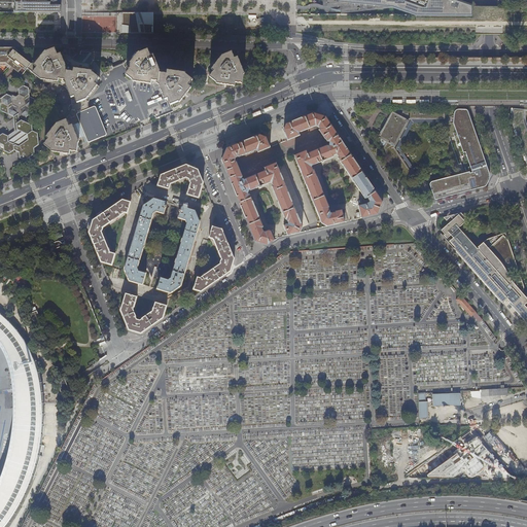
[(0,0),(0,11),(61,12),(61,5),(59,5),(56,1),(57,1),(58,1),(56,0),(0,0)]
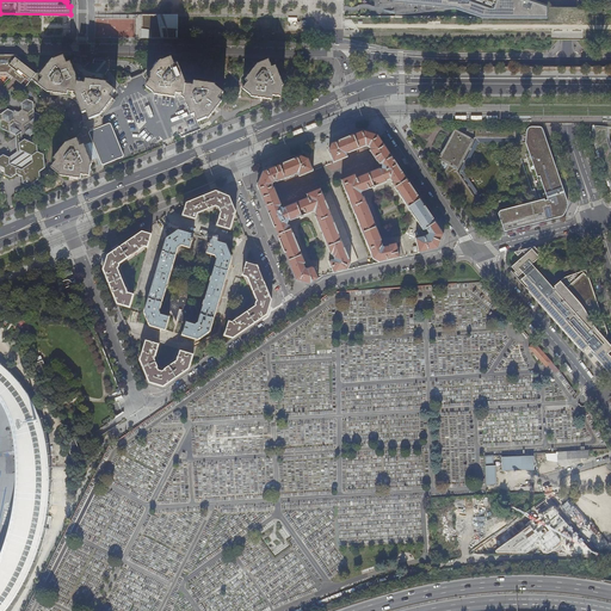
[(375,0),(376,8),(376,14),(456,10),(476,16),(476,18),(483,18),(547,19),(547,7),(524,0),(375,0)]
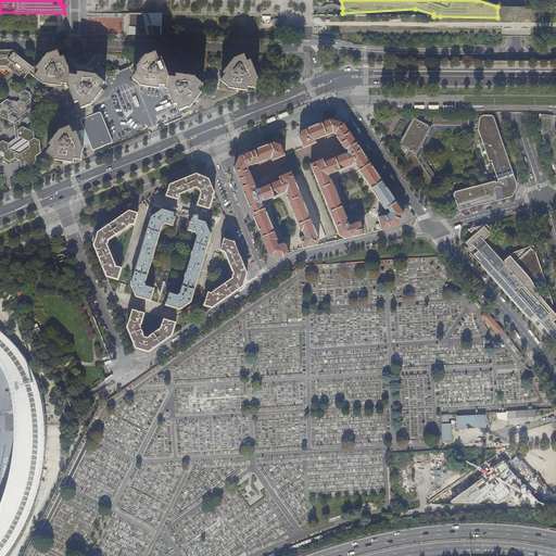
[(162,13),(131,13),(131,17),(129,17),(129,35),(162,35),(162,23),(162,13)]
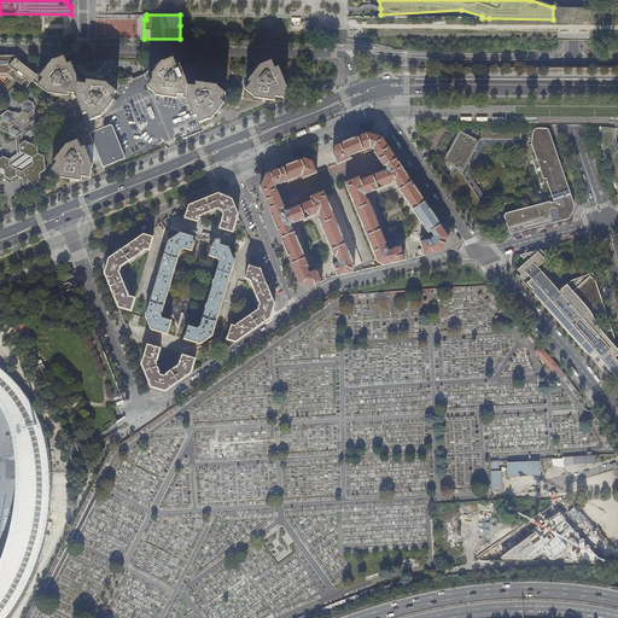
[(0,73),(7,73),(16,80),(27,89),(31,83),(38,76),(28,68),(21,60),(22,59),(18,56),(10,56),(0,56),(0,73)]
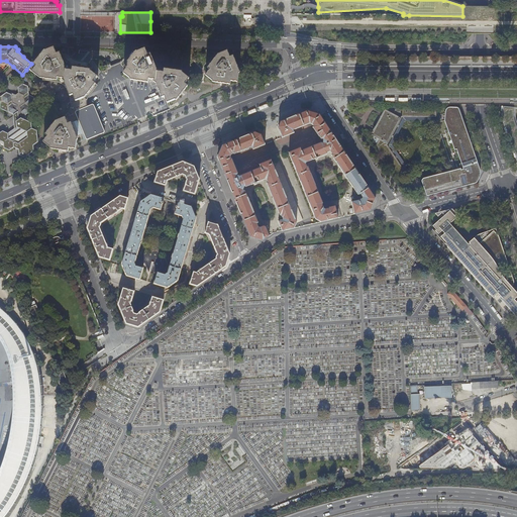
[(81,67),(74,66),(73,66),(72,65),(70,65),(69,64),(69,63),(68,63),(67,62),(66,60),(65,59),(62,52),(60,53),(58,53),(57,54),(54,47),(46,50),(46,52),(44,55),(42,53),(33,65),(35,67),(31,72),(37,78),(38,77),(42,77),(42,81),(49,82),(45,88),(47,93),(54,94),(55,95),(54,97),(55,99),(56,102),(57,102),(58,104),(55,109),(57,115),(63,116),(64,119),(58,122),(58,123),(56,125),(54,124),(45,135),(47,137),(42,142),(49,148),(50,147),(54,147),(54,149),(61,150),(69,151),(69,148),(76,149),(78,141),(76,140),(75,137),(77,136),(80,135),(83,134),(85,139),(105,131),(94,104),(86,108),(86,105),(88,102),(99,87),(96,86),(94,84),(98,78),(97,78),(91,74),(87,74),(87,71),(88,68),(81,67)]
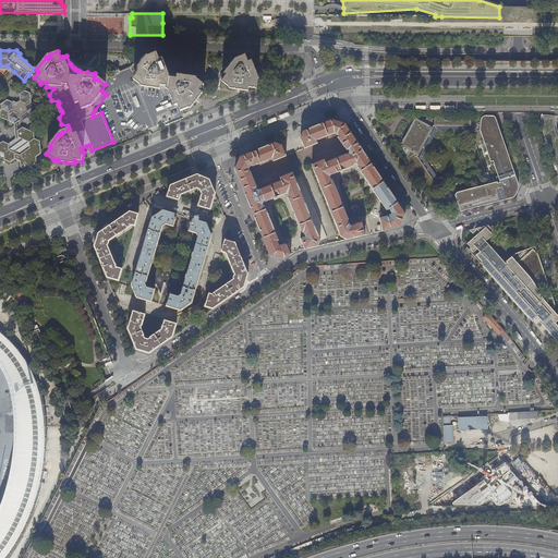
[(160,86),(168,87),(169,79),(167,79),(165,74),(167,73),(161,59),(158,60),(157,57),(156,56),(155,53),(148,56),(146,57),(147,58),(146,60),(145,61),(143,60),(138,65),(134,72),(134,73),(136,75),(132,82),(140,86),(140,85),(144,86),(144,88),(159,89),(160,86)]
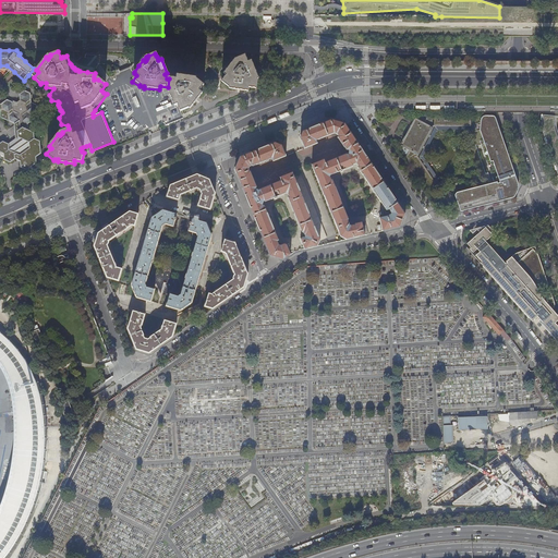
[(245,91),(249,92),(250,88),(257,89),(258,80),(257,80),(255,76),(257,75),(256,71),(252,61),(249,62),(246,58),(246,57),(245,56),(242,57),(238,59),(238,60),(238,61),(235,63),(233,62),(223,74),(226,75),(222,80),(221,82),(228,87),(229,86),(233,87),(233,89),(238,91),(241,91),(245,91)]
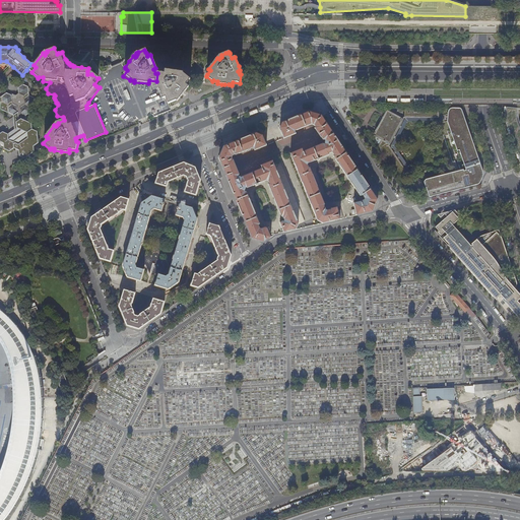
[(157,73),(156,81),(159,81),(160,83),(157,85),(163,99),(166,98),(169,104),(171,104),(177,101),(176,100),(178,96),(181,99),(183,94),(184,93),(185,92),(186,91),(189,86),(187,84),(190,80),(191,79),(184,74),(183,75),(180,75),(180,72),(165,71),(165,74),(157,73)]
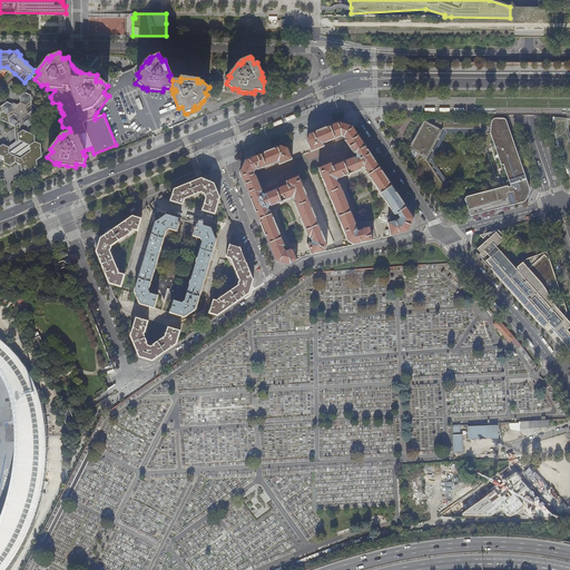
[(37,160),(42,157),(41,144),(36,141),(35,135),(29,133),(29,127),(33,123),(33,117),(39,114),(38,107),(32,104),(31,95),(26,91),(20,96),(21,101),(17,105),(8,100),(8,101),(0,106),(0,112),(0,119),(15,126),(16,141),(9,147),(2,145),(0,146),(0,161),(10,166),(15,163),(20,165),(21,172),(27,174),(37,167),(37,160)]
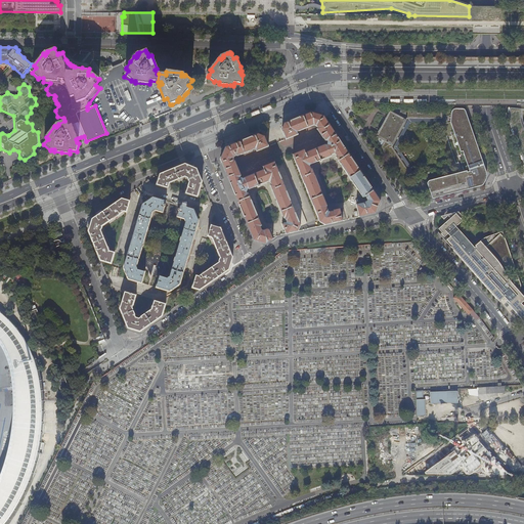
[(523,104),(504,104),(505,106),(509,107),(508,113),(510,114),(510,124),(523,163),(523,131),(520,121),(520,110),(523,110),(523,104)]
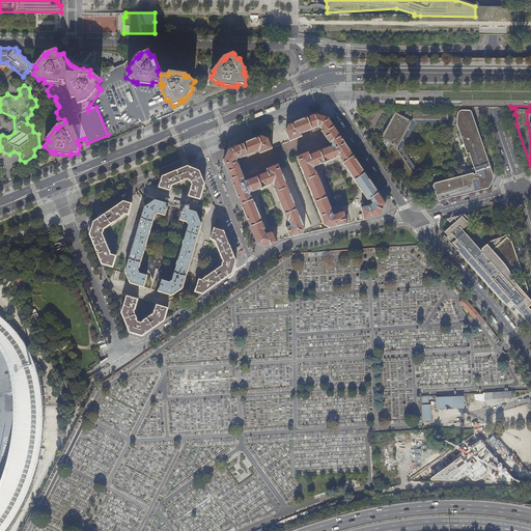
[(382,142),(407,180),(415,175),(398,148),(413,120),(449,120),(449,110),(445,110),(439,110),(426,110),(400,110),(399,110),(397,113),(395,112),(392,118),(383,113),(375,127),(385,132),(381,138),(383,139),(382,142)]
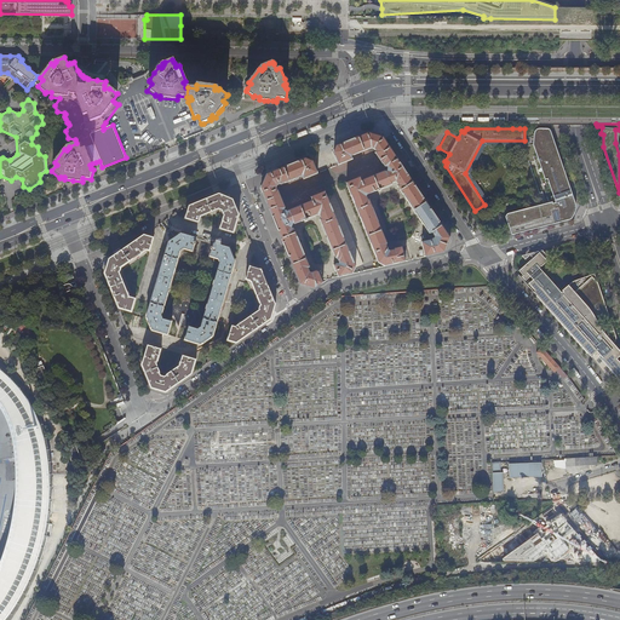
[(506,219),(512,235),(570,219),(572,219),(572,218),(575,212),(575,211),(577,208),(577,207),(575,205),(575,204),(574,200),(552,136),(551,133),(550,131),(550,130),(534,135),(533,144),(545,179),(547,179),(556,202),(552,204),(552,202),(509,213),(510,218),(506,219)]
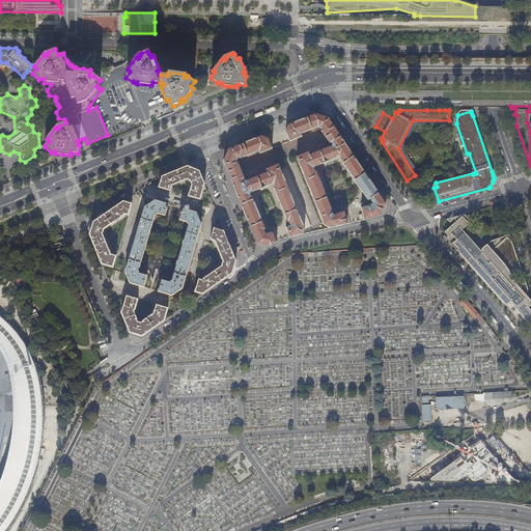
[(327,163),(337,158),(340,157),(342,159),(341,160),(368,200),(371,199),(371,201),(372,202),(373,202),(372,204),(370,203),(369,205),(368,205),(361,206),(364,220),(373,218),(382,216),(386,203),(368,177),(328,117),(315,114),(288,124),(286,131),(290,141),(303,136),(302,135),(302,134),(318,127),(318,128),(322,128),(323,130),(322,131),(328,141),(329,141),(331,143),(333,143),(333,144),(333,147),(332,147),(330,147),(330,146),(310,155),(309,152),(297,157),(323,222),(324,224),(330,228),(341,225),(351,223),(347,211),(344,212),(338,213),(338,214),(334,215),(333,214),(331,210),(332,208),(316,171),(315,171),(314,169),(315,167),(325,163),(325,164),(327,164),(327,163)]
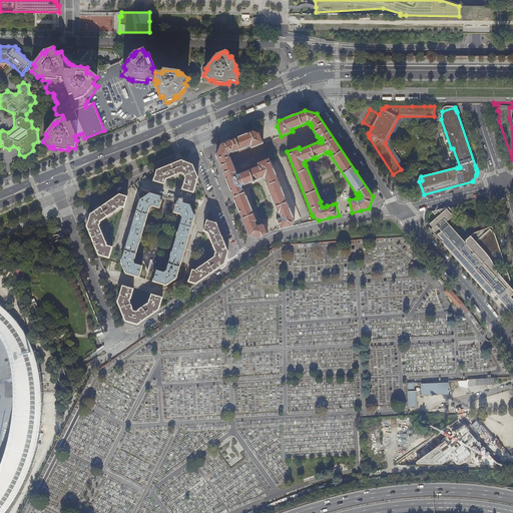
[(236,171),(230,158),(229,158),(228,154),(229,153),(232,152),(249,146),(250,146),(251,148),(263,143),(259,133),(252,131),(221,143),(216,155),(219,163),(227,184),(236,205),(244,226),(248,235),(261,238),(264,236),(268,234),(264,224),(262,223),(259,225),(257,225),(255,221),(257,221),(257,220),(243,189),(242,188),(241,188),(242,184),(243,185),(244,185),(252,182),(253,183),(255,182),(254,181),(264,177),(266,178),(267,181),(266,181),(266,182),(278,213),(280,214),(281,216),(282,216),(282,217),(281,218),(280,218),(279,218),(277,219),(281,229),(292,226),(295,220),(301,218),(277,160),(271,163),(270,158),(258,163),(259,166),(239,174),(238,175),(235,173),(236,171)]
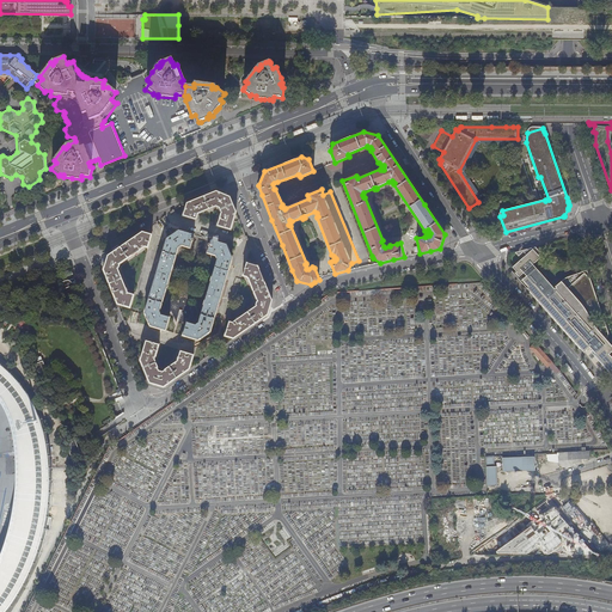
[(218,226),(232,230),(237,212),(233,202),(231,197),(216,191),(213,193),(187,203),(183,215),(197,220),(199,214),(216,206),(219,207),(220,208),(221,212),(218,226)]
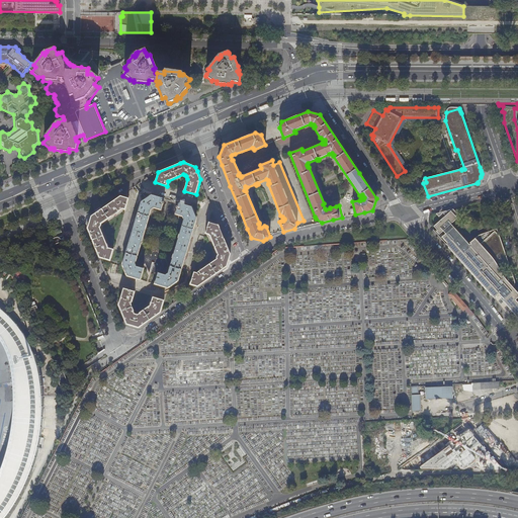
[(126,276),(141,280),(144,268),(137,266),(135,263),(140,249),(141,245),(146,229),(147,225),(151,209),(154,207),(161,209),(163,204),(164,204),(165,202),(164,201),(165,198),(152,194),(141,202),(122,264),(126,276)]
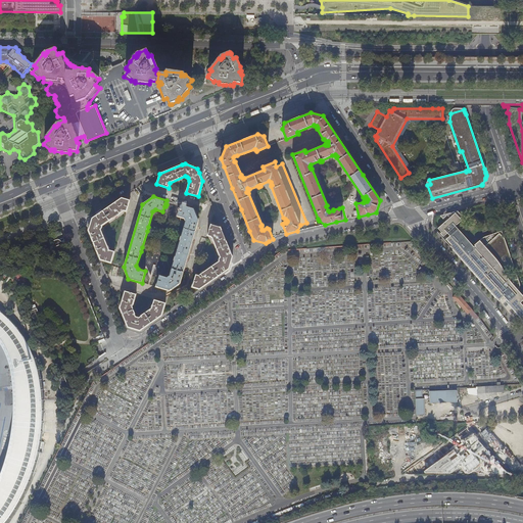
[(100,260),(111,264),(114,251),(109,250),(108,246),(107,246),(101,230),(101,229),(102,227),(102,226),(116,216),(116,217),(120,215),(120,214),(124,211),(127,212),(130,200),(122,198),(103,210),(92,219),(90,225),(89,231),(91,237),(100,260)]
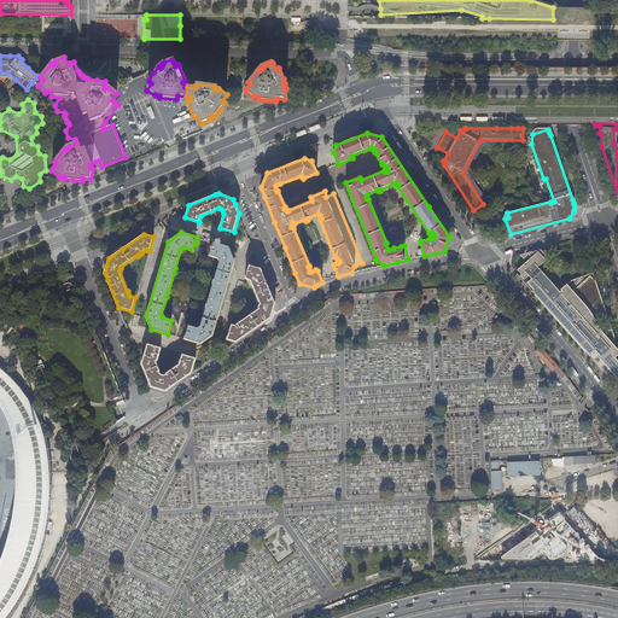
[(185,338),(200,344),(213,336),(235,261),(229,246),(214,242),(213,245),(211,245),(210,249),(211,249),(209,256),(219,258),(220,262),(215,280),(214,280),(213,284),(214,284),(208,303),(205,308),(207,308),(200,326),(198,328),(188,325),(185,338)]
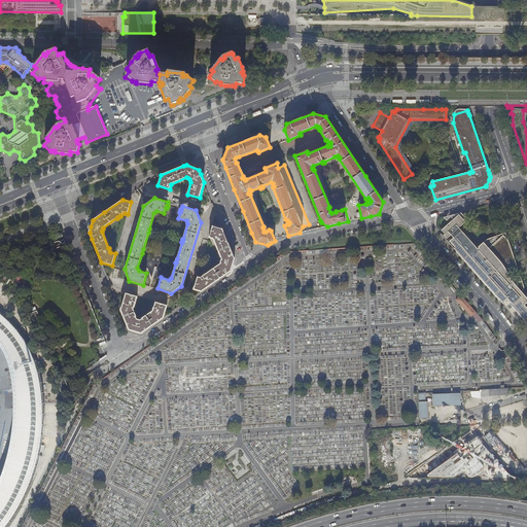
[(86,225),(91,226),(93,220),(104,212),(102,209),(89,218),(86,225)]
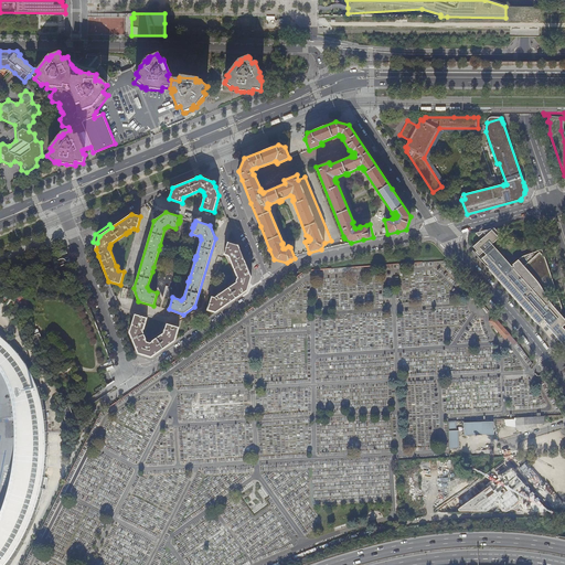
[(476,252),(479,256),(492,244),(491,244),(493,243),(498,238),(497,237),(500,234),(494,228),(482,232),(486,235),(473,247),(475,248),(477,252),(476,252)]
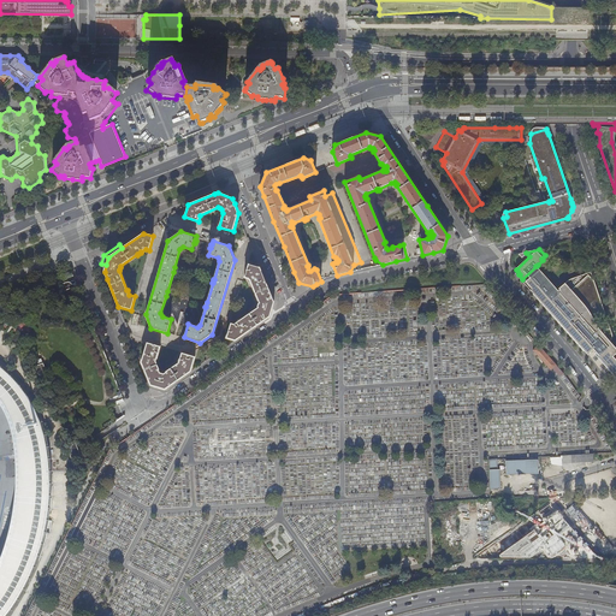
[(227,338),(236,341),(270,317),(274,302),(260,267),(249,265),(246,278),(249,279),(252,284),(253,284),(260,303),(259,303),(258,307),(259,308),(235,325),(231,324),(227,338)]
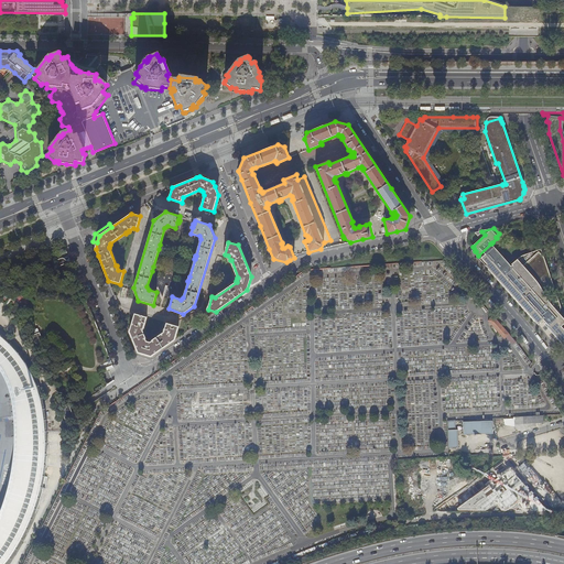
[(487,264),(485,266),(487,268),(506,289),(524,310),(538,325),(540,323),(544,321),(546,323),(545,323),(554,333),(563,344),(563,329),(563,328),(562,326),(563,324),(563,318),(559,313),(560,310),(561,307),(561,306),(559,301),(552,303),(551,304),(548,300),(545,296),(551,291),(554,289),(552,284),(553,283),(551,281),(550,275),(550,274),(549,273),(546,268),(548,267),(545,264),(543,259),(544,258),(542,256),(539,251),(534,256),(532,252),(529,253),(527,255),(521,257),(519,258),(511,264),(512,266),(511,267),(494,247),(481,258),(487,264)]
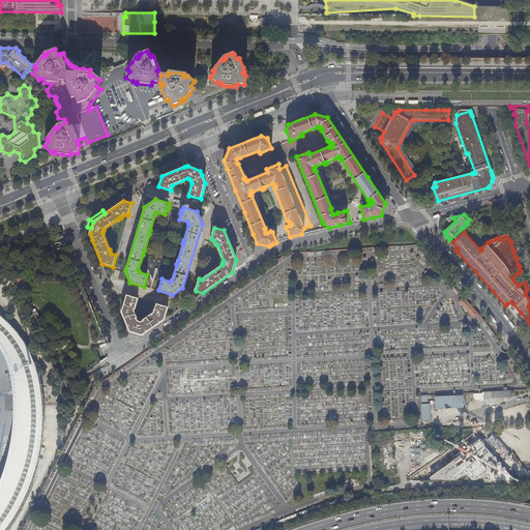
[(129,331),(142,335),(165,320),(169,307),(156,303),(154,308),(153,313),(142,320),(143,320),(141,322),(138,321),(137,318),(135,311),(136,307),(137,303),(138,298),(126,295),(121,312),(124,319),(129,331)]
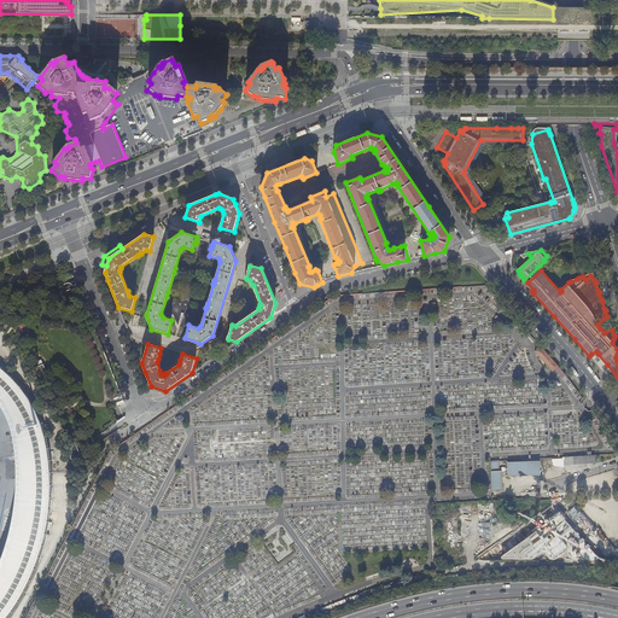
[(555,369),(563,378),(566,374),(543,350),(541,347),(535,351),(553,371),(555,369)]
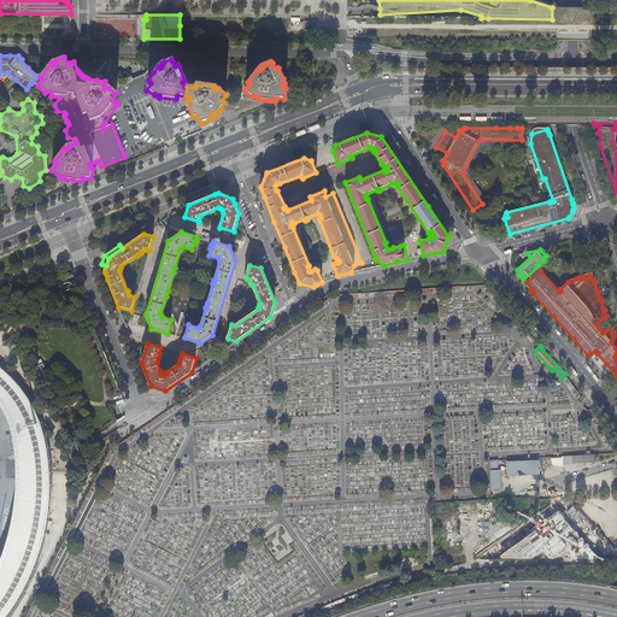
[(43,363),(41,359),(31,363),(34,368),(35,368),(35,369),(36,371),(37,371),(39,371),(40,377),(45,376),(46,376),(47,376),(48,376),(43,363)]
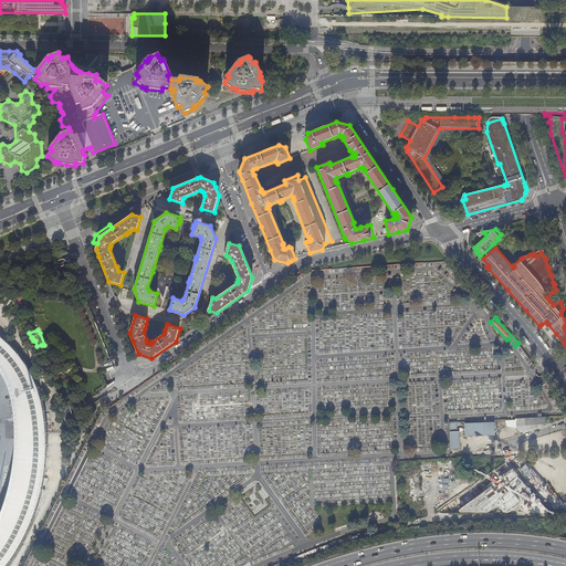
[(0,565),(4,565),(13,555),(23,538),(28,527),(32,517),(35,509),(39,498),(41,488),(43,477),(45,462),(45,451),(46,440),(45,430),(43,413),(40,397),(35,385),(30,373),(23,360),(16,350),(8,342),(0,334),(0,565)]
